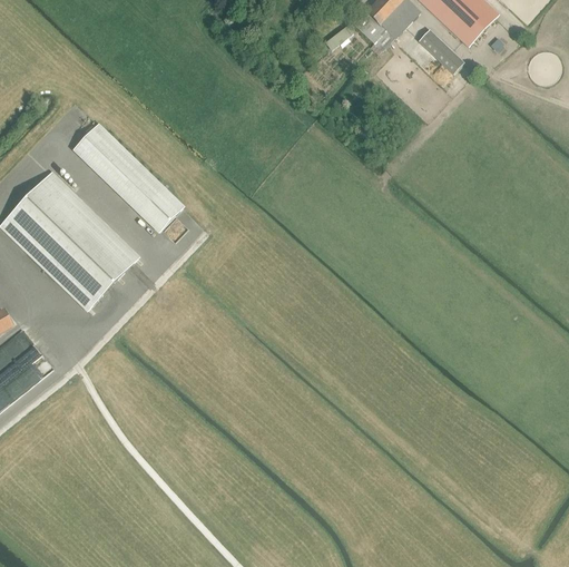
[(394,38),(411,21),(420,11),(408,0),(375,0),(365,11),(366,12),(354,25),(382,51),(394,38)]
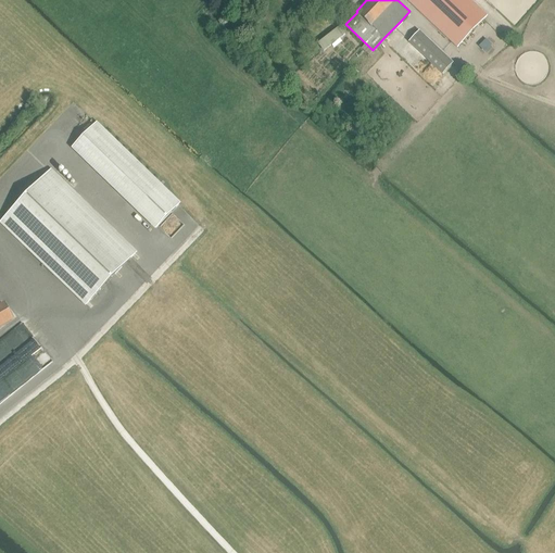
[(487,13),(472,0),(408,0),(456,45),(487,13)]
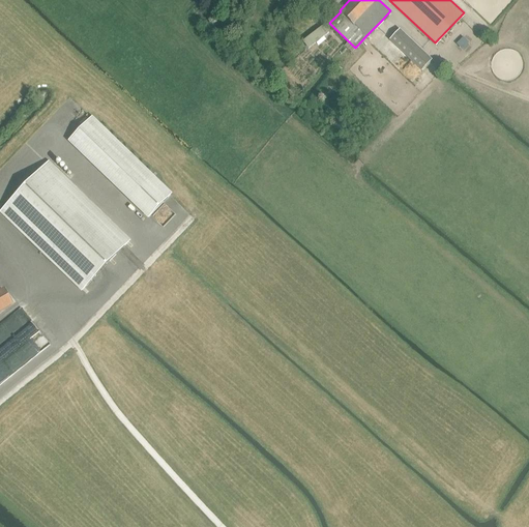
[(421,68),(429,60),(397,30),(389,38),(421,68)]
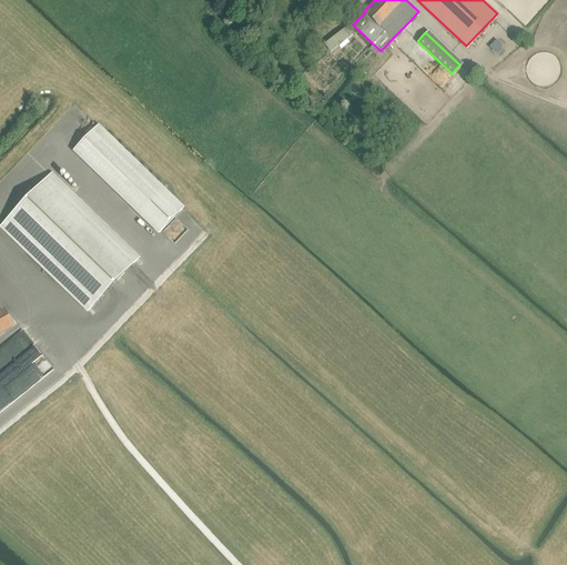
[(309,66),(317,59),(309,47),(300,53),(309,66)]
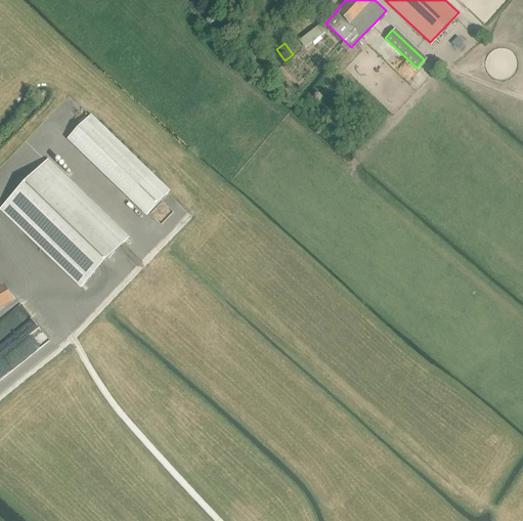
[(377,68),(369,61),(355,75),(362,82),(377,68)]
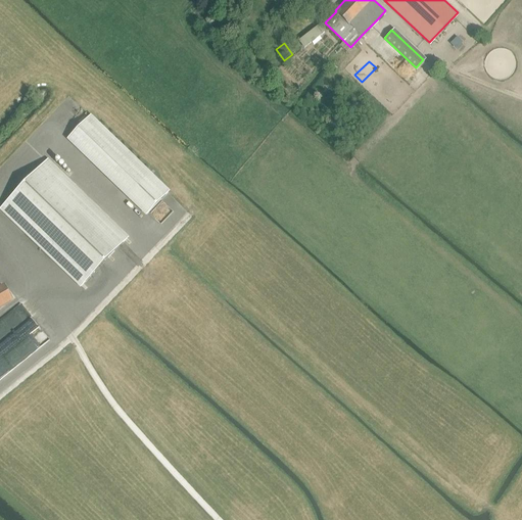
[(145,214),(169,188),(89,111),(65,137),(145,214)]
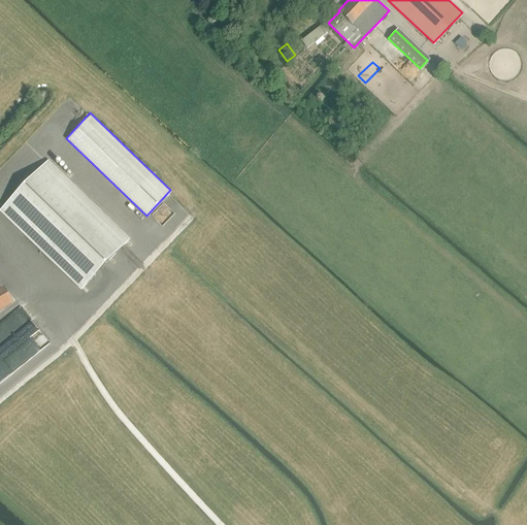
[(128,235),(47,158),(0,207),(0,210),(78,287),(128,235)]
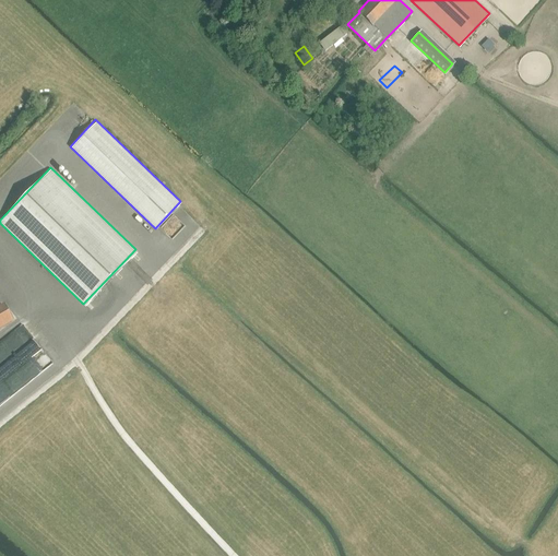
[(0,326),(12,320),(14,319),(3,302),(0,304),(0,326)]
